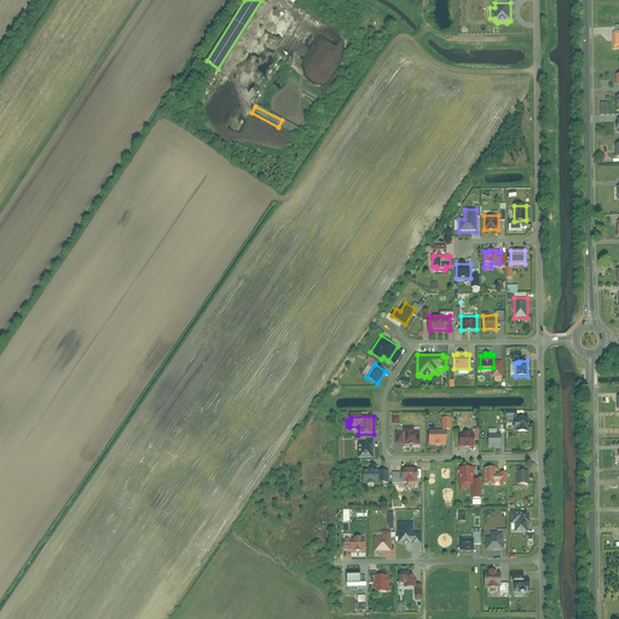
[(515,421),(515,429),(518,429),(518,433),(528,433),(528,418),(518,418),(518,421),(515,421)]
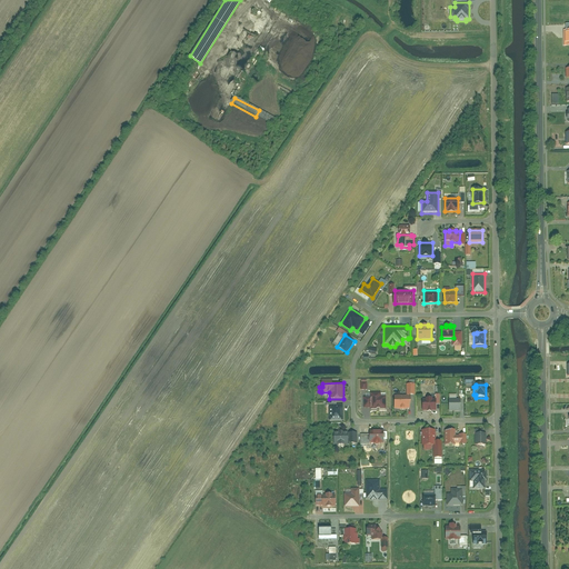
[(380,392),(370,392),(370,397),(371,408),(371,410),(386,410),(386,397),(380,397),(380,392)]
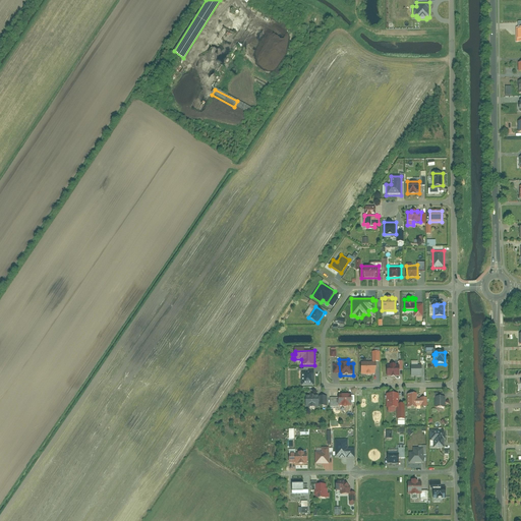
[(361,362),(361,374),(375,374),(374,362),(361,362)]
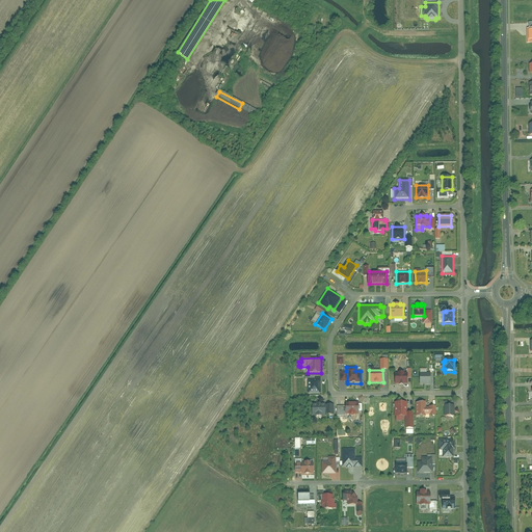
[(395,384),(407,384),(407,373),(404,373),(404,372),(398,372),(398,373),(395,373),(395,384)]
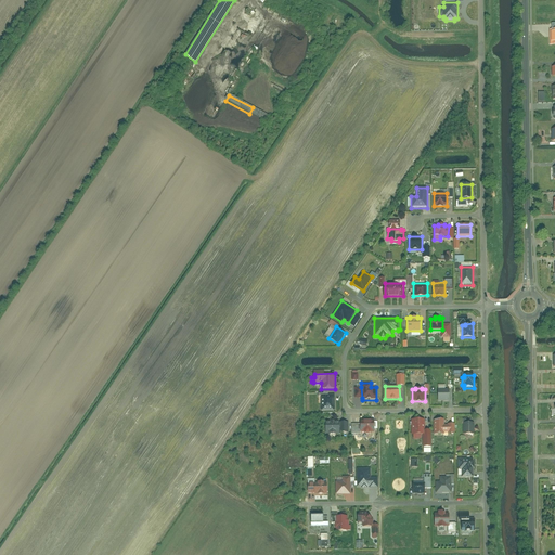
[(437,389),(438,401),(450,401),(450,389),(437,389)]
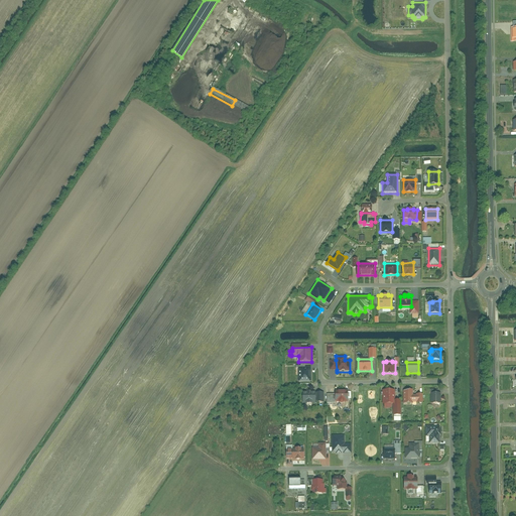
[(297,367),(298,382),(311,382),(311,367),(297,367)]
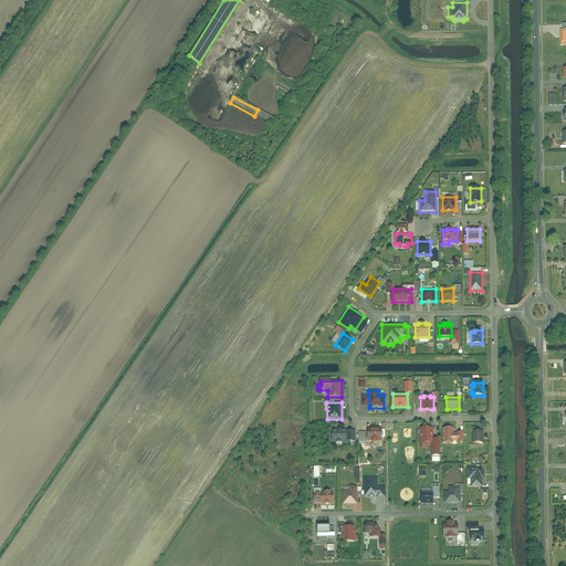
[(377,442),(378,441),(381,441),(381,428),(368,428),(367,441),(371,441),(373,442),(374,443),(376,443),(377,442)]
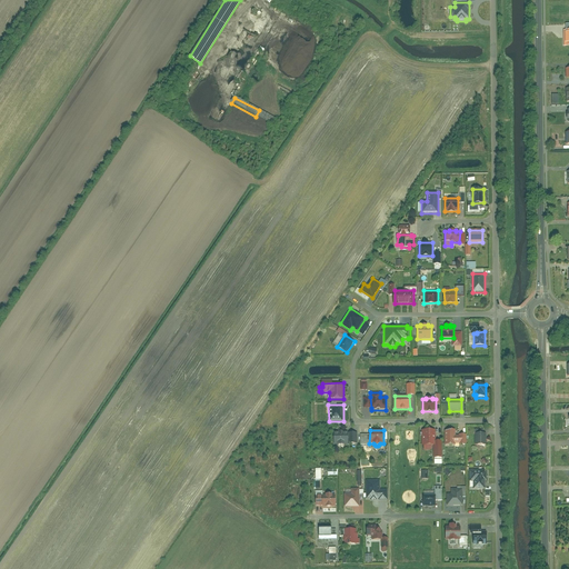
[(436,441),(436,430),(421,430),(421,446),(423,446),(423,451),(432,451),(432,446),(435,446),(435,441),(436,441)]
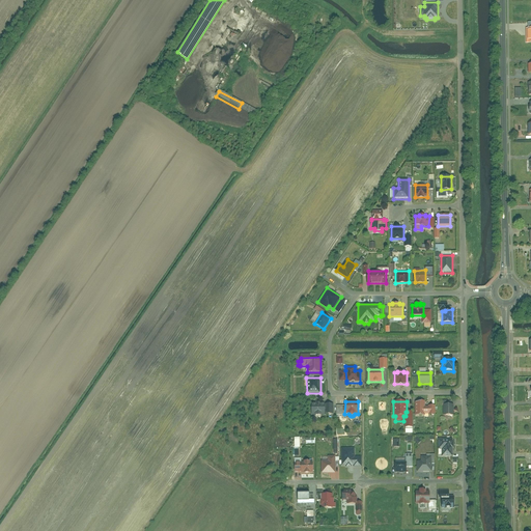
[(428,407),(425,407),(425,402),(415,402),(415,416),(425,416),(425,415),(428,415),(428,416),(436,416),(436,406),(428,406),(428,407)]
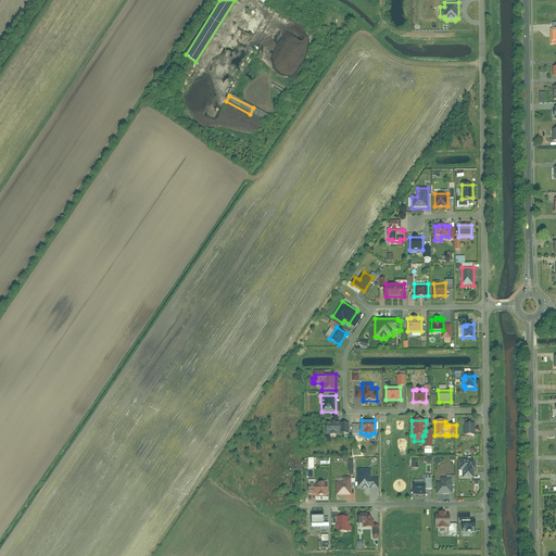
[(326,434),(340,434),(340,422),(326,422),(326,434)]
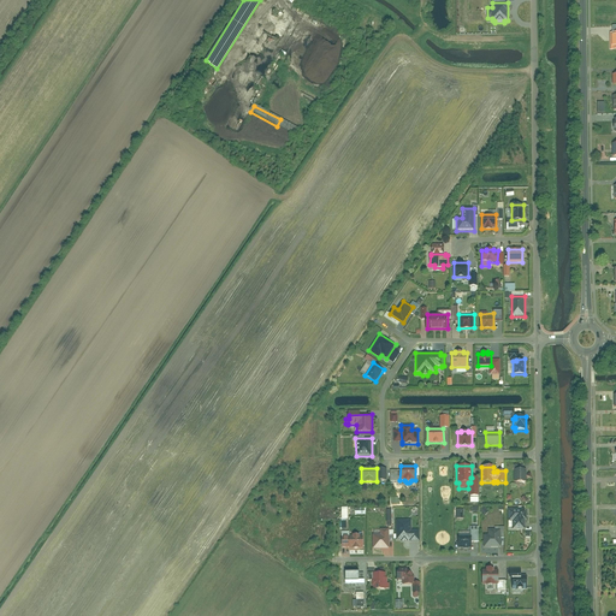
[(514,469),(514,483),(526,483),(526,469),(514,469)]
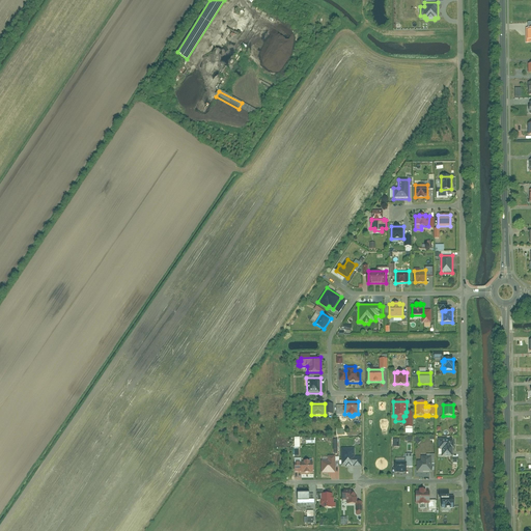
[(438,450),(442,450),(442,457),(453,456),(453,448),(454,448),(454,442),(452,442),(452,439),(438,439),(438,450)]
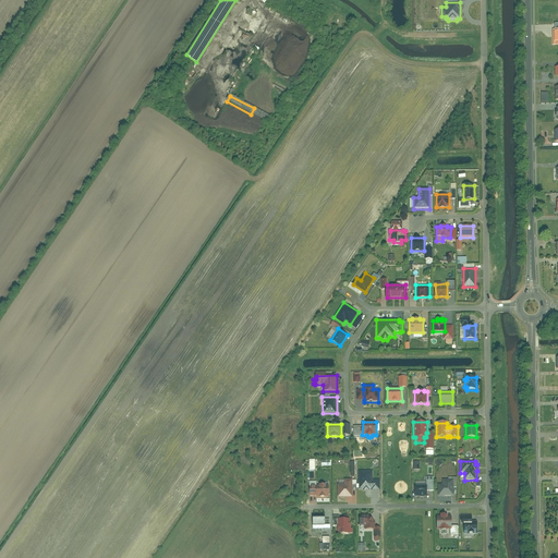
[(380,481),(373,481),(373,471),(359,471),(359,490),(363,490),(363,492),(370,490),(371,490),(380,490),(380,481)]
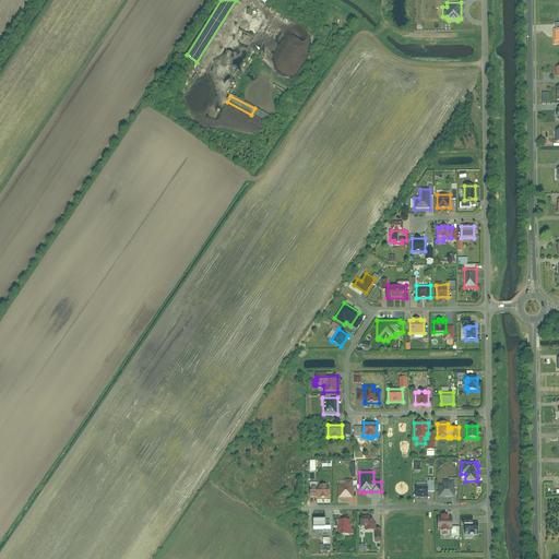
[(353,499),(353,480),(345,482),(345,486),(339,486),(339,499),(353,499)]
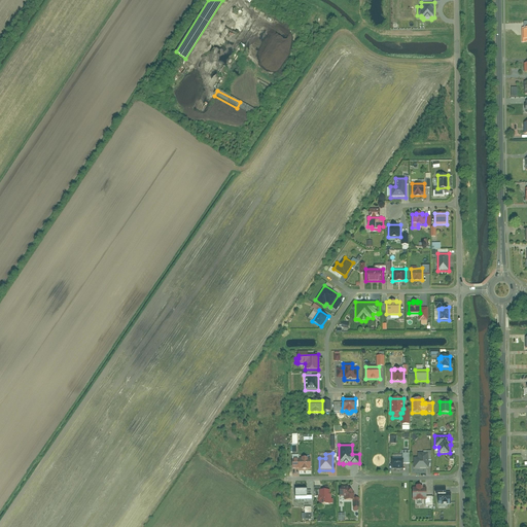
[(418,453),(418,457),(414,457),(414,468),(428,468),(428,453),(418,453)]
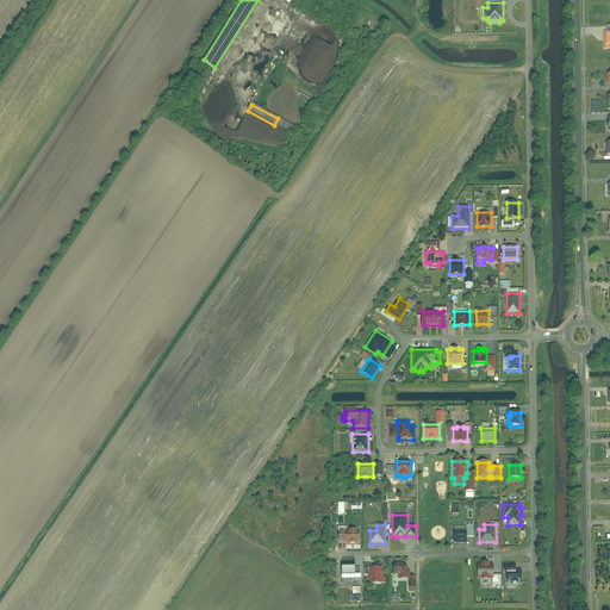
[(346,543),(360,543),(360,531),(358,531),(358,529),(349,529),(349,531),(338,531),(338,542),(346,542),(346,543)]
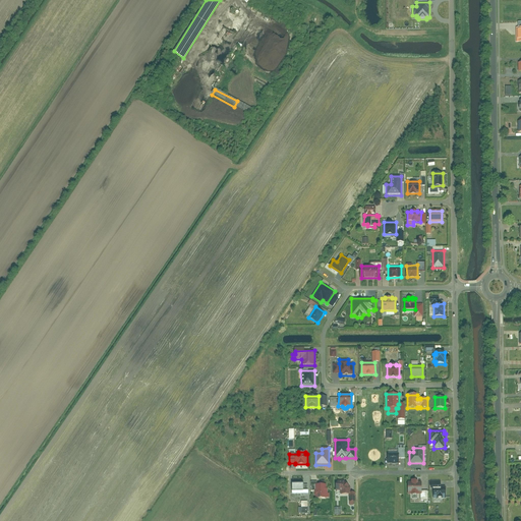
[(387,454),(388,464),(399,464),(399,454),(387,454)]
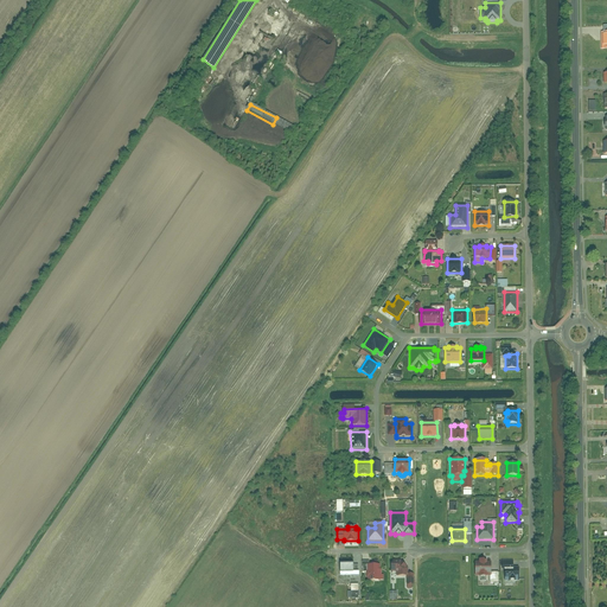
[(479,562),(475,562),(475,575),(492,575),(492,562),(487,562),(487,558),(479,558),(479,562)]
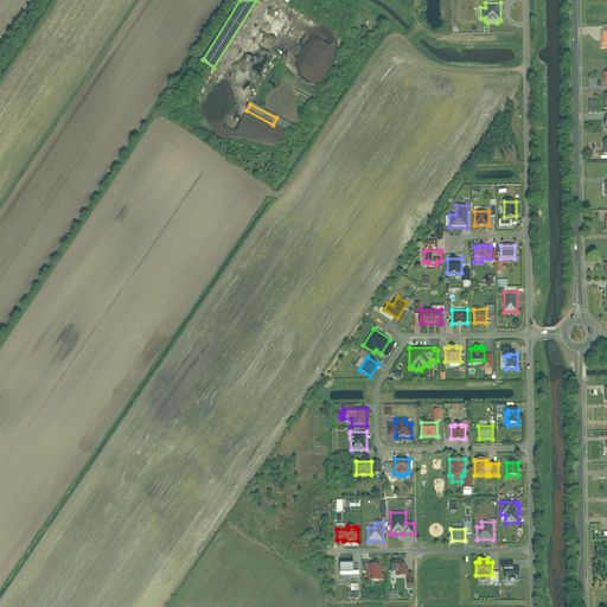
[(395,572),(396,573),(396,576),(407,576),(408,576),(408,573),(408,568),(401,560),(391,561),(391,572),(395,572)]
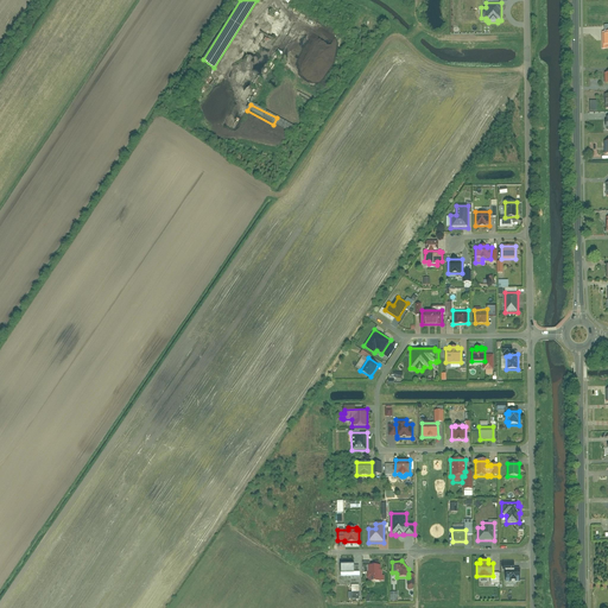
[(360,571),(354,571),(354,562),(341,562),(341,577),(360,576),(360,571)]
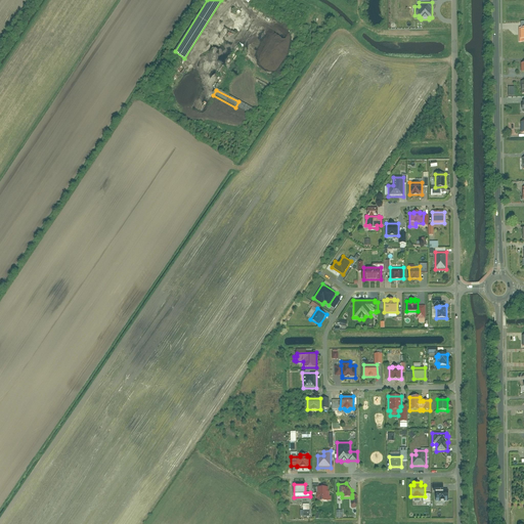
[(330,492),(329,492),(329,488),(317,488),(317,493),(316,492),(316,493),(316,499),(317,498),(317,503),(329,503),(329,501),(331,501),(331,496),(330,496),(330,492)]
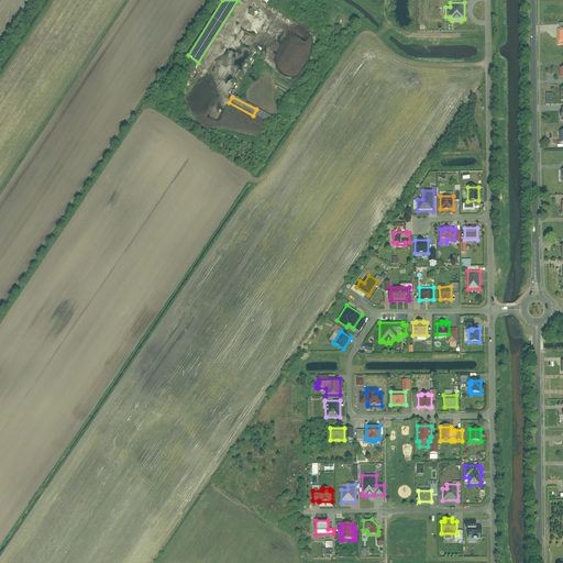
[(468,539),(482,539),(482,528),(468,528),(468,539)]
